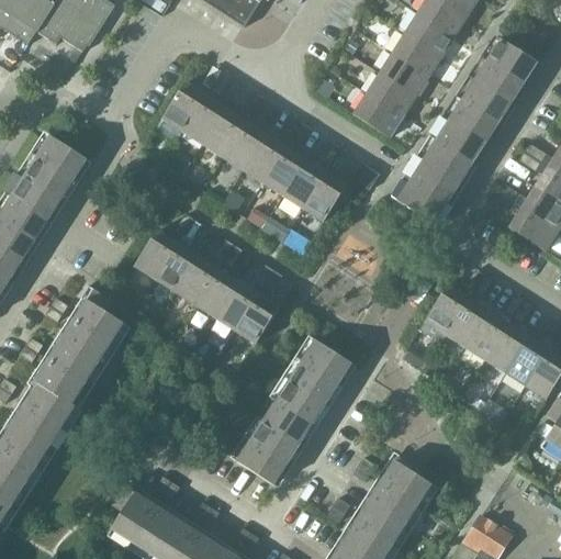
[(0,28),(1,26),(24,42),(27,44),(36,31),(56,43),(60,36),(82,51),(87,44),(89,45),(115,4),(109,0),(0,0),(0,28)]
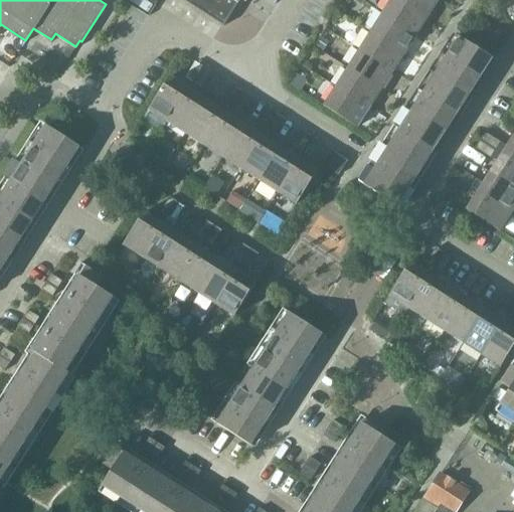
[(152,0),(156,2),(156,1),(157,0),(186,0),(223,23),(238,0),(245,0),(152,0)]
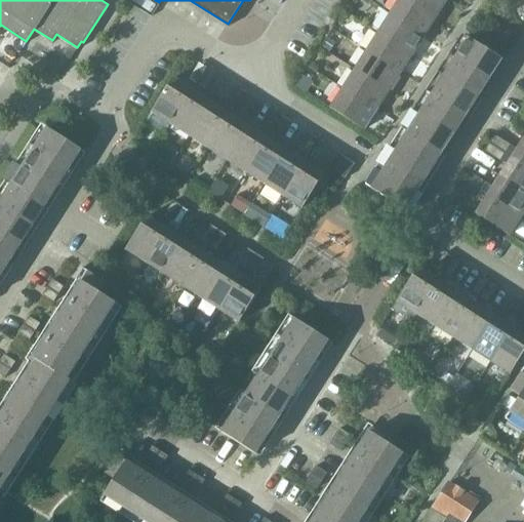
[(397,0),(390,11),(424,33),(436,14),(413,0),(397,0)]
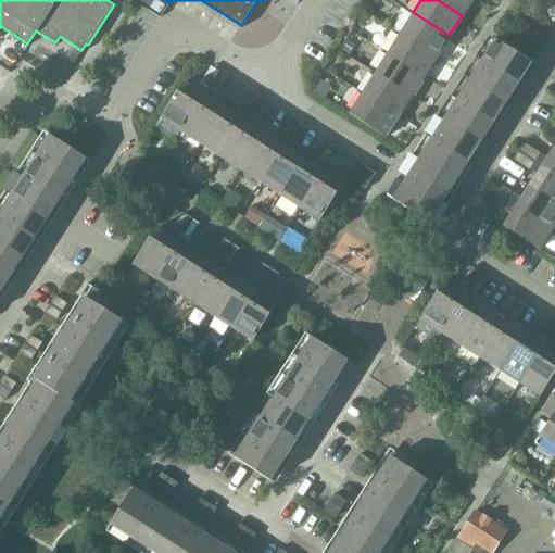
[(438,0),(462,15),(470,0),(438,0)]
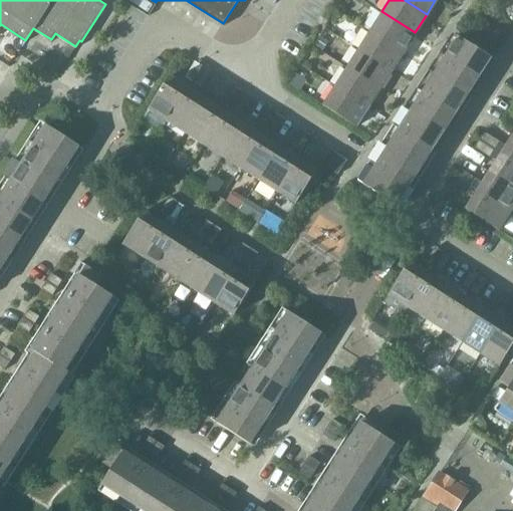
[(339,2),(333,11),(350,22),(356,12),(339,2)]
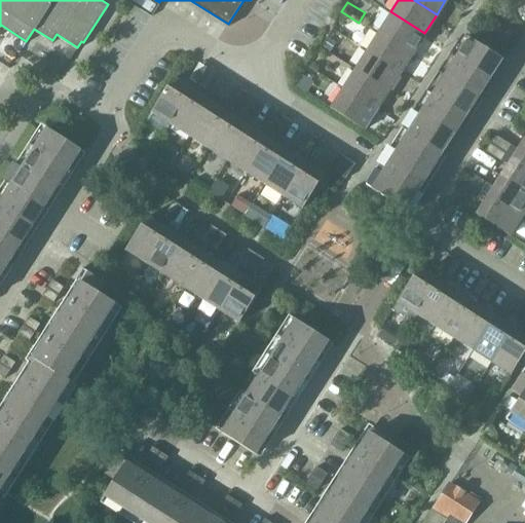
[(412,51),(424,33),(390,11),(379,30),(412,51)]
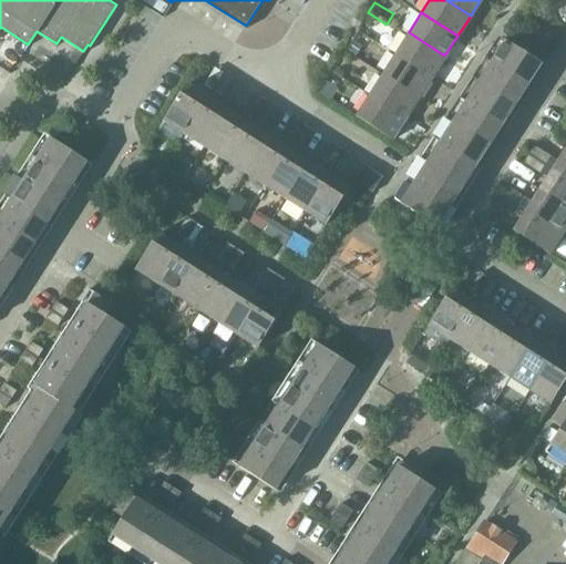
[(432,75),(444,55),(409,32),(395,53),(432,75)]
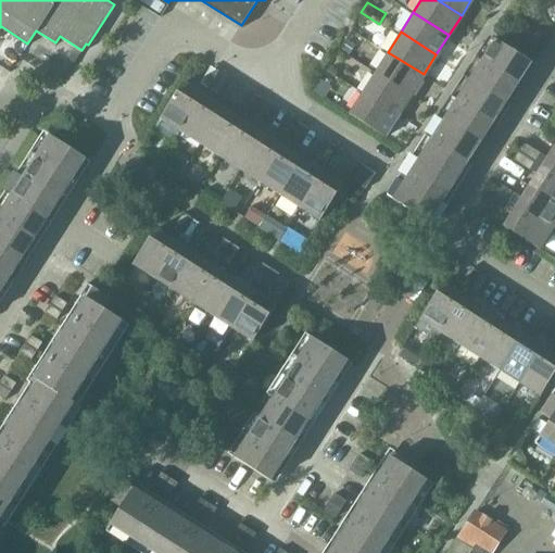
[(477,54),(503,72),(518,80),(531,60),(495,37),(491,45),(486,41),(477,54)]
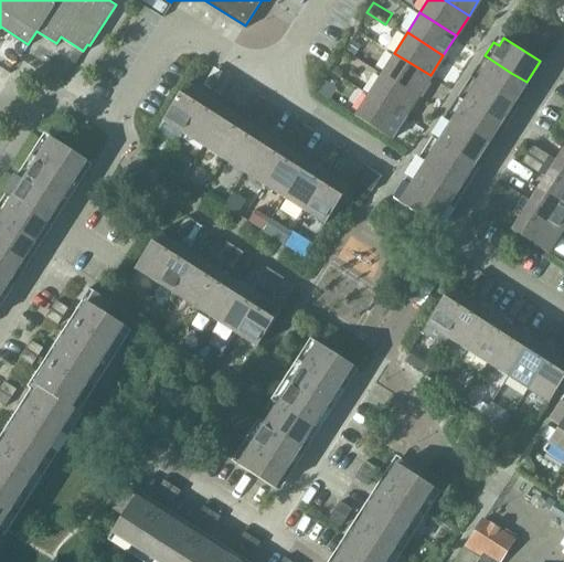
[(347,48),(353,52),(359,43),(352,39),(347,48)]
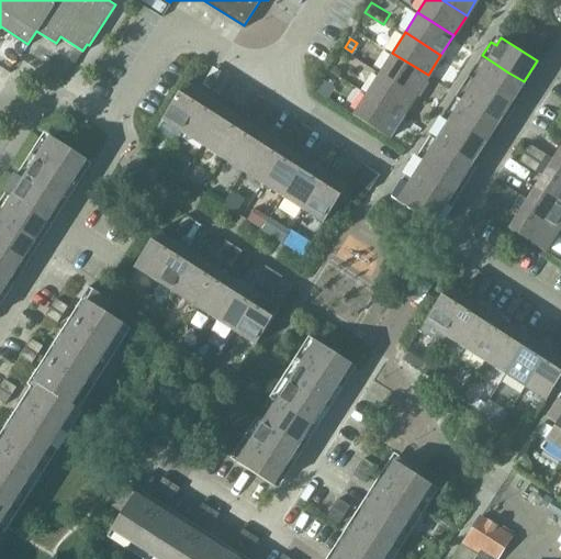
[(76,62),(82,51),(75,46),(68,57),(76,62)]
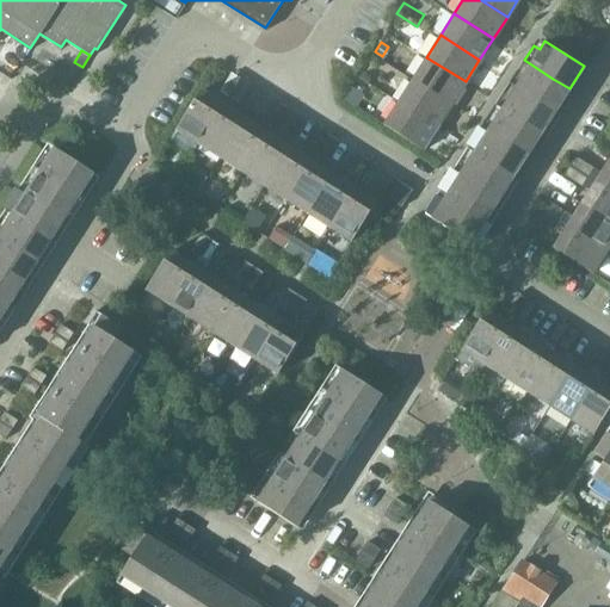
[(451,104),(466,81),(426,57),(412,79),(451,104)]
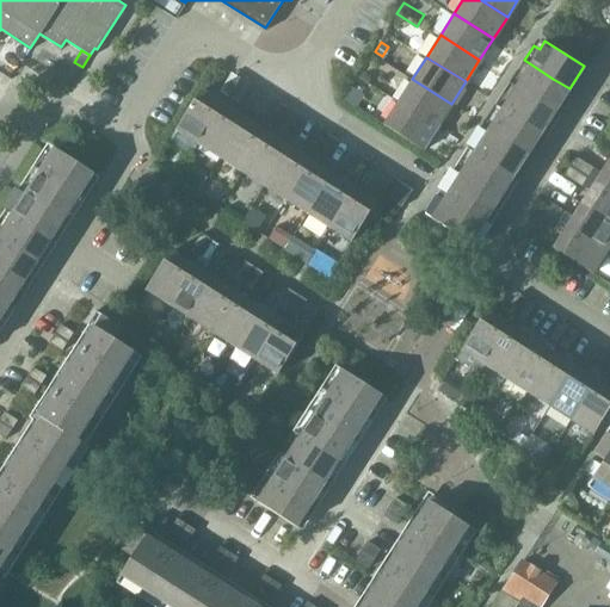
[(570,88),(553,79),(524,60),(515,75),(519,79),(516,85),(540,100),(555,111),(570,88)]
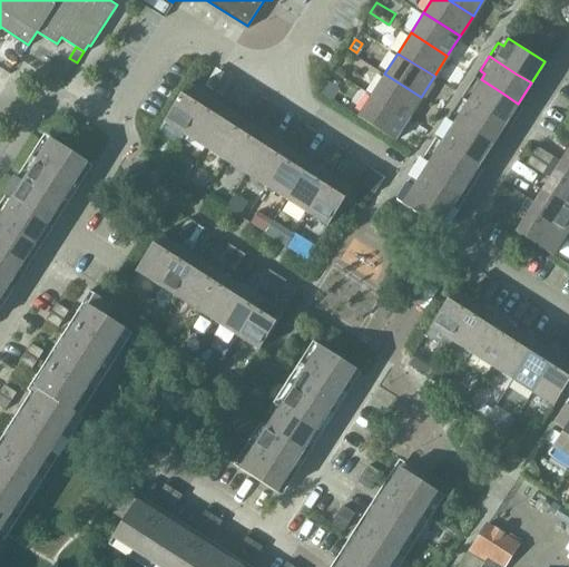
[(214,88),(224,71),(216,66),(205,82),(214,88)]
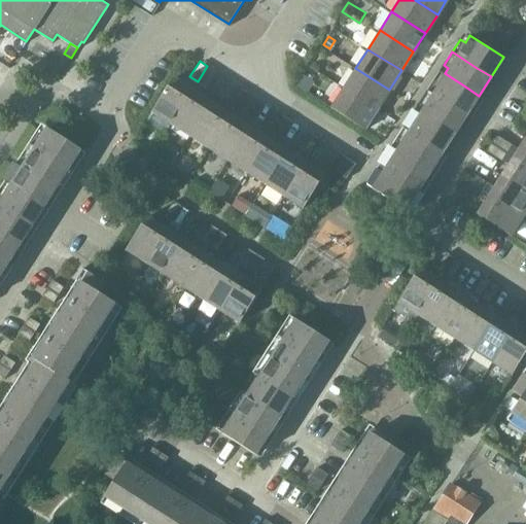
[(207,66),(198,81),(205,86),(215,71),(207,66)]
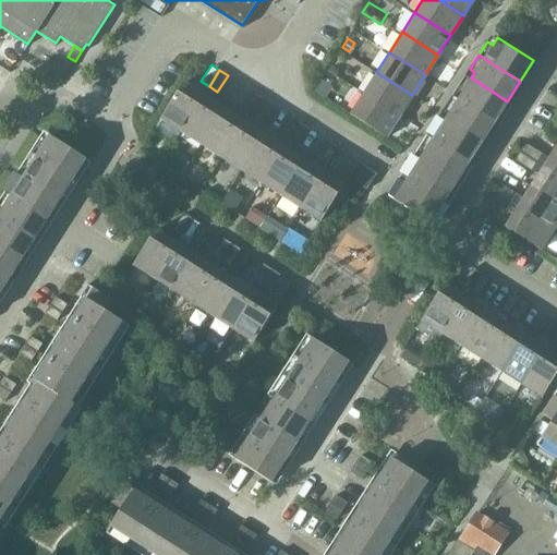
[(364,92),(399,115),(412,95),(376,72),(364,92)]
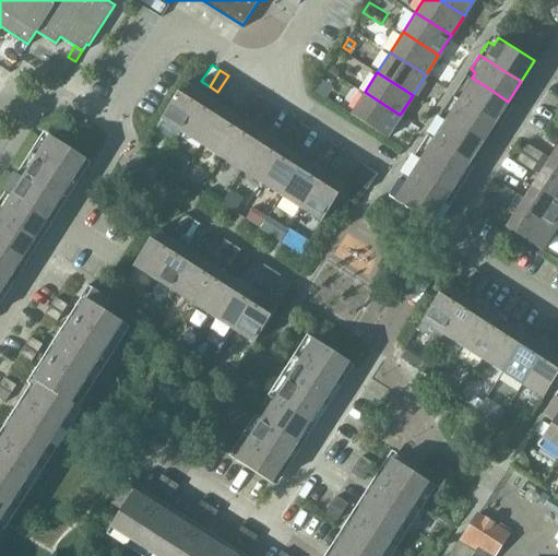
[(508,102),(494,92),(472,78),(469,84),(463,81),(454,95),(495,121),(508,102)]
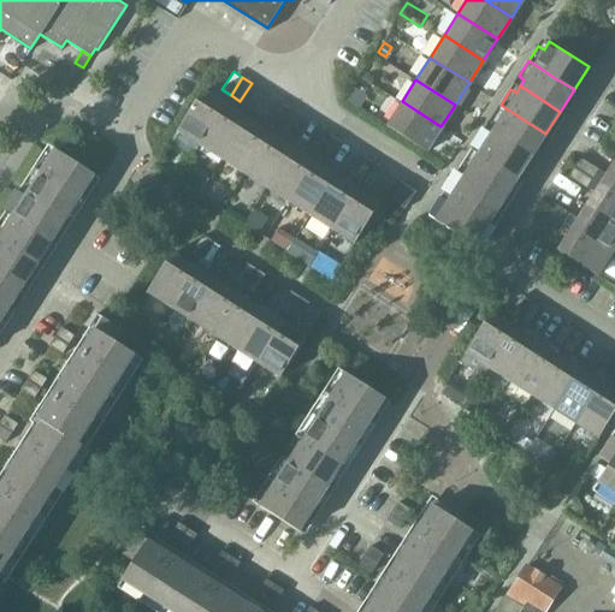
[(177,129),(200,143),(225,104),(202,89),(177,129)]
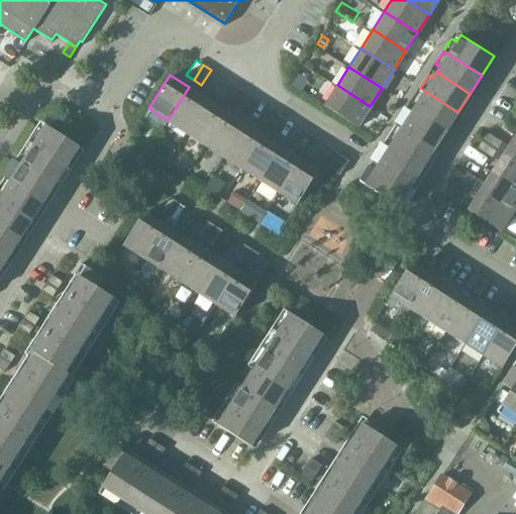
[(230,103),(239,88),(232,83),(222,99),(230,103)]
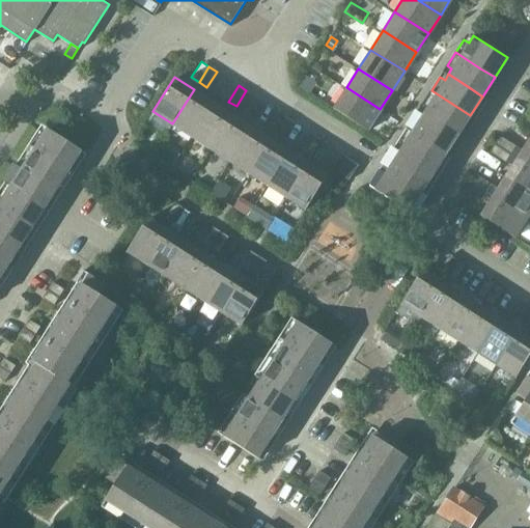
[(346,87),(334,107),(367,129),(380,109),(346,87)]
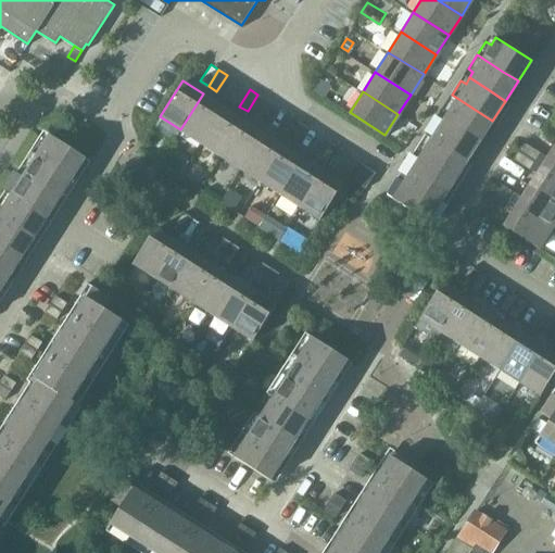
[(203,93),(180,129),(200,141),(223,107),(203,93)]
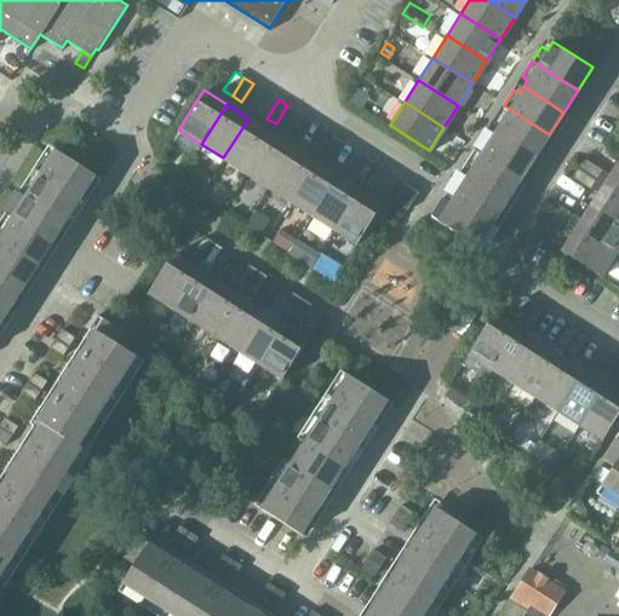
[(287,105),(276,124),(285,130),(297,111),(287,105)]
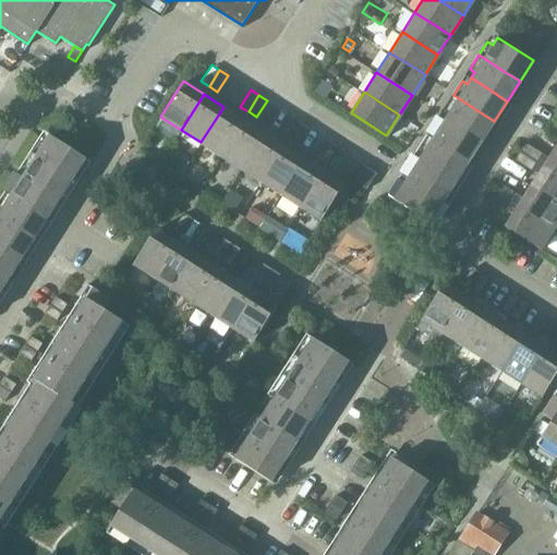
[(446,118),(468,132),(482,141),(494,121),(453,95),(445,109),(449,112),(446,118)]
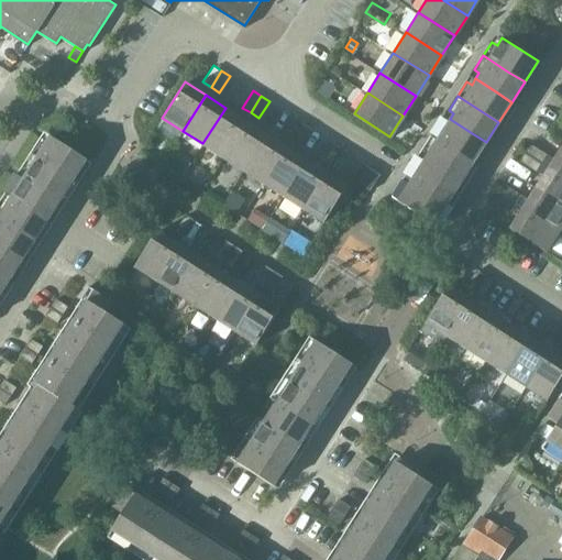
[(223,156),(246,120),(226,108),(202,143),(223,156)]
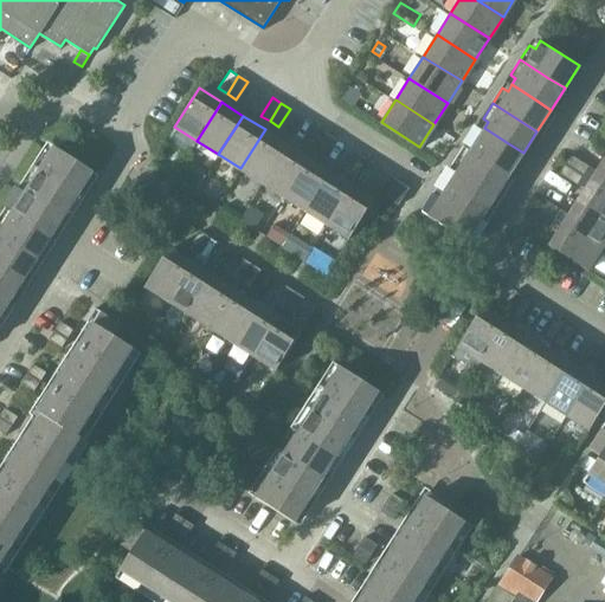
[(313,149),(324,131),(315,125),(304,143),(313,149)]
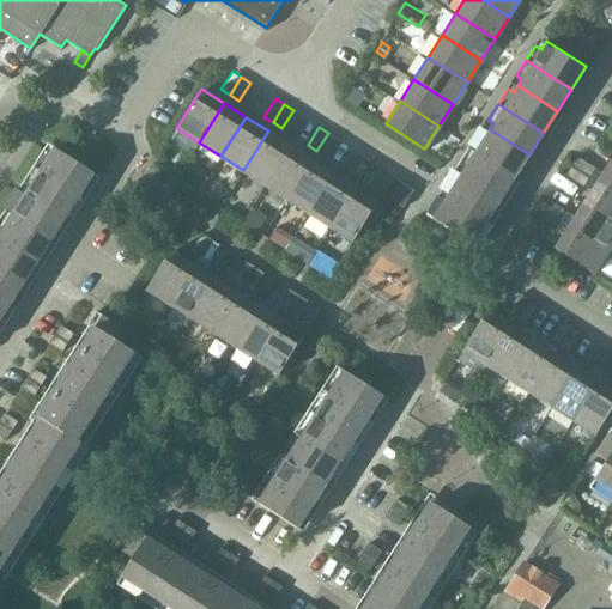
[(471,147),(514,176),(515,176),(529,154),(514,145),(490,129),(485,135),(480,132),(471,147)]
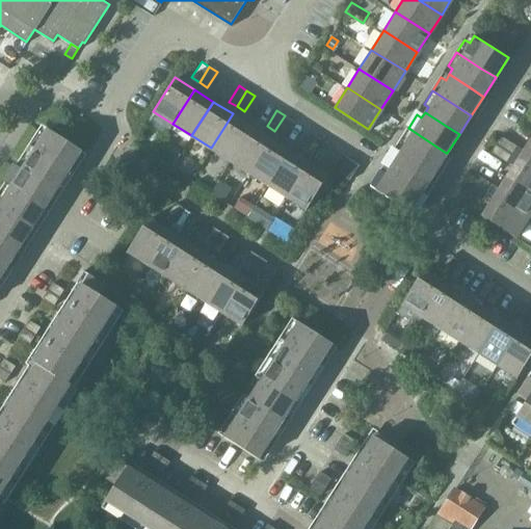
[(230,160),(251,126),(233,113),(211,148),(230,160)]
